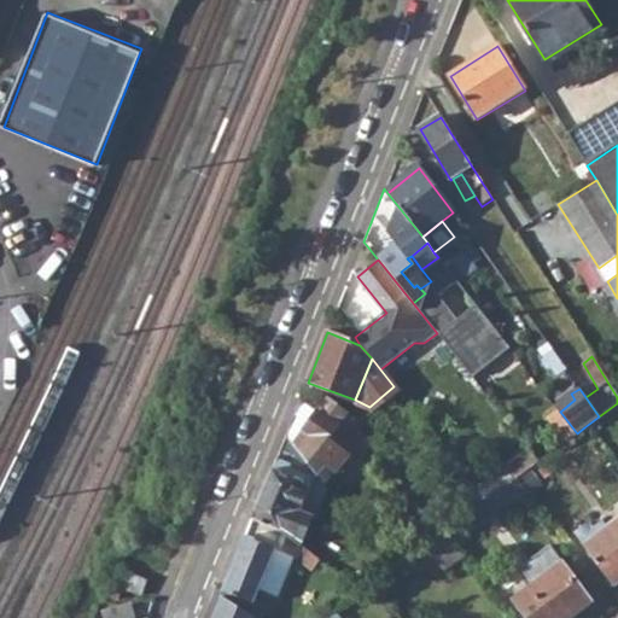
[(315,418),(295,448),(315,473),(316,474),(326,487),(349,456),(355,461),(368,443),(351,414),(350,417),(330,397),(315,418)]
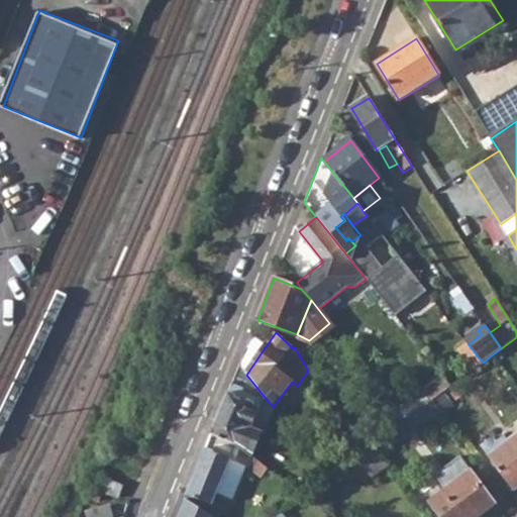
[(239,365),(246,375),(264,349),(250,334),(239,365)]
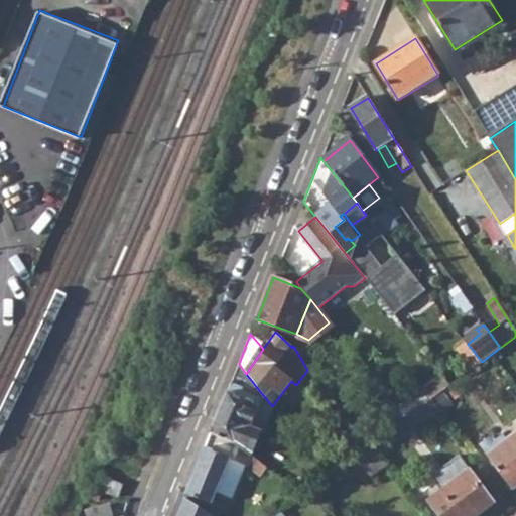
[(459,351),(473,369),(482,362),(468,344),(459,351)]
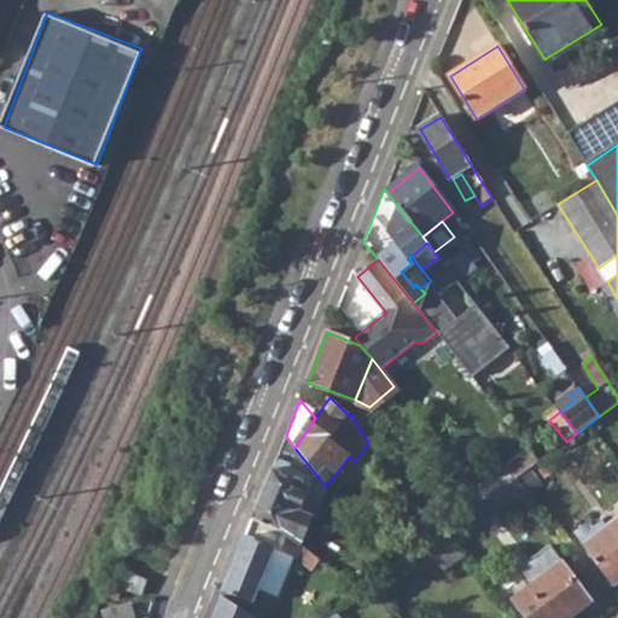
[(281,530),(301,546),(313,518),(301,513),(315,473),(295,448),(286,436),(252,519),(281,530)]
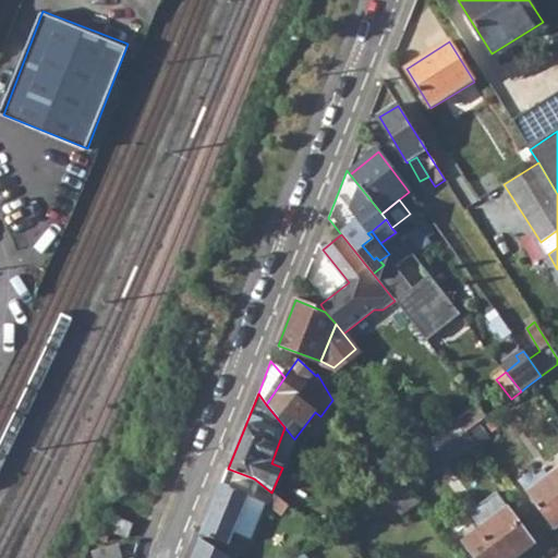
[(486,417),(475,403),(459,416),(436,434),(446,446),(469,429),(486,417)]
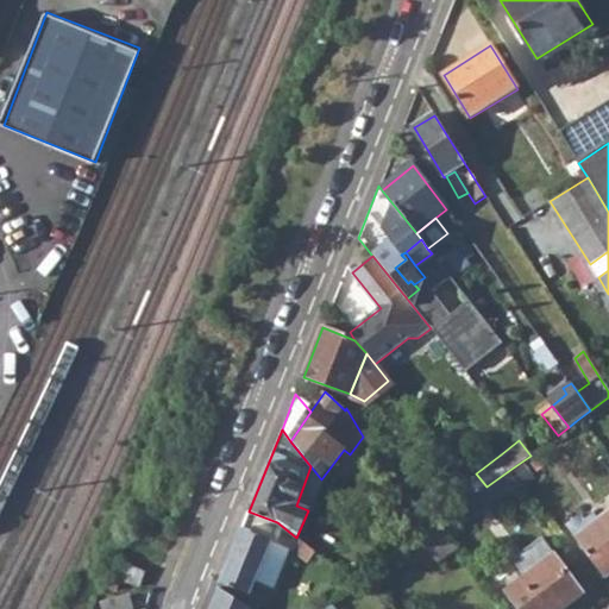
[(438,468),(465,503),(477,494),(450,459),(438,468)]
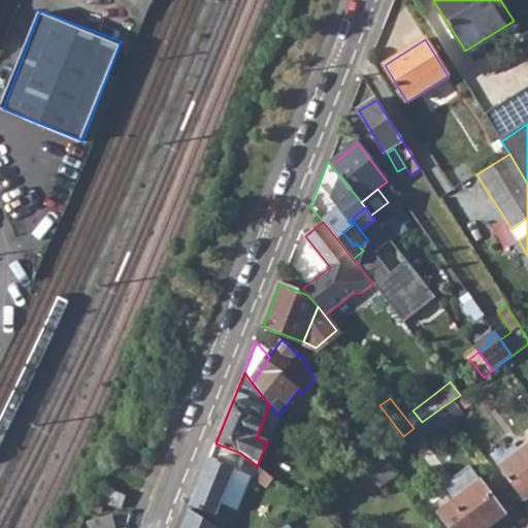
[(216,443),(191,504),(217,516),(218,513),(221,503),(228,486),(236,468),(248,473),(252,476),(266,486),(272,479),(257,466),(240,453),(216,443)]
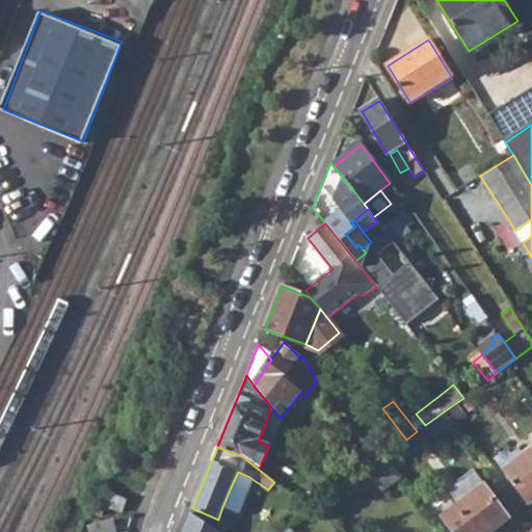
[(496,459),(529,504),(531,501),(531,447),(524,454),(520,449),(512,454),(508,449),(496,459)]
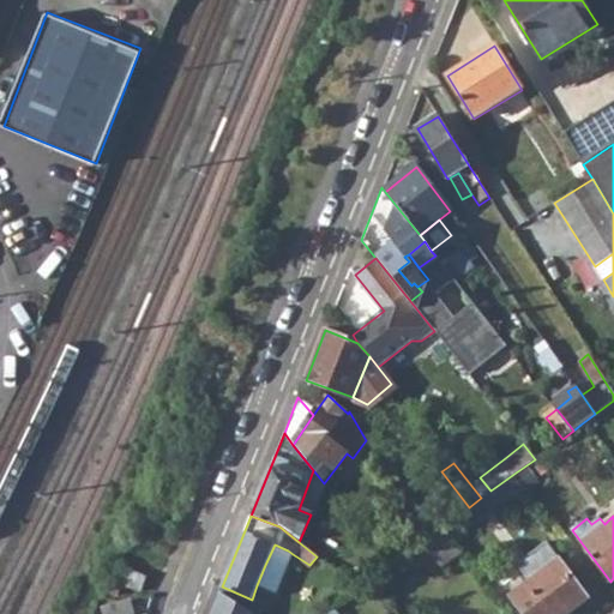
[(367,536),(377,549),(386,543),(377,529),(367,536)]
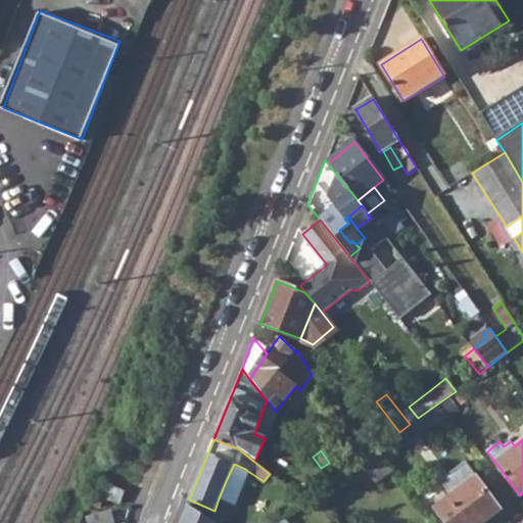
[(226,481),(219,498),(236,505),(249,472),(245,469),(234,464),(226,481)]
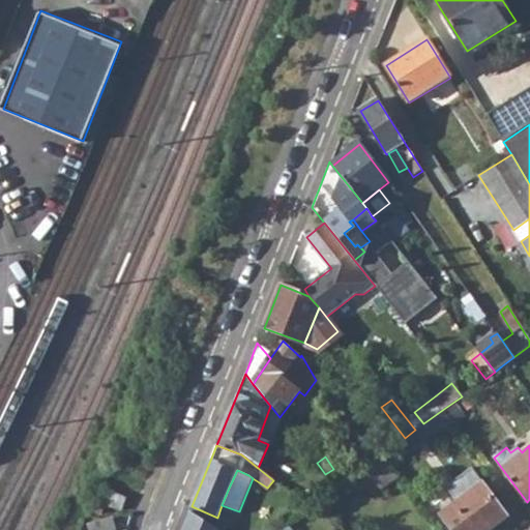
[(322,482),(330,493),(336,489),(328,477),(322,482)]
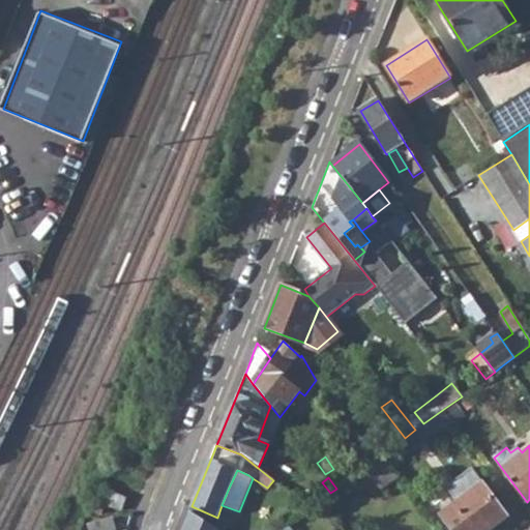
[(442,513),(453,529),(489,529),(507,517),(482,483),(442,513)]
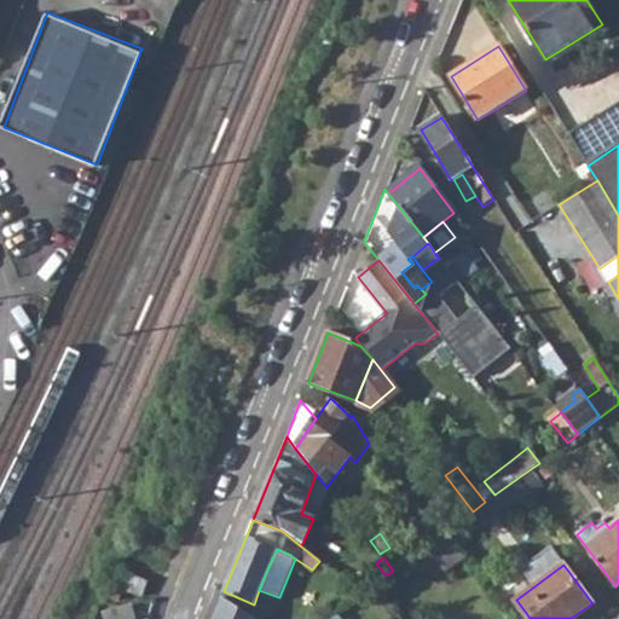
[(221,599),(249,617),(254,605),(224,591),(221,599)]
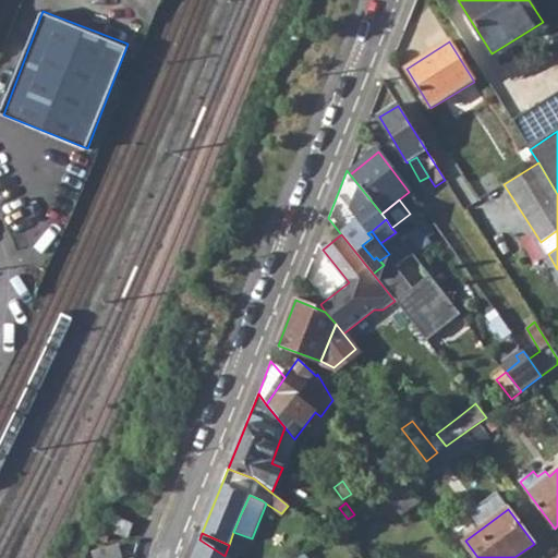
[(228,557),(225,556),(199,540),(192,557),(228,557)]
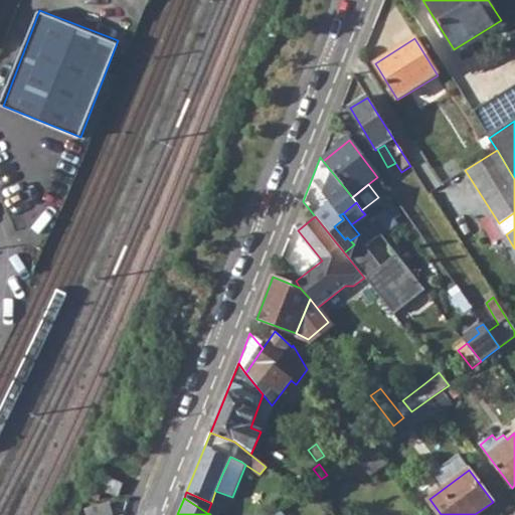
[(210,514),(221,514),(224,510),(226,507),(212,500),(211,503),(207,513),(210,514)]
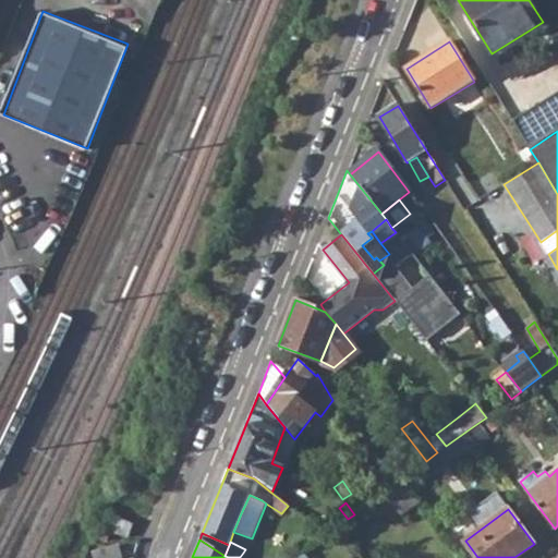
[(94,555),(94,557),(123,557),(120,547),(94,555)]
